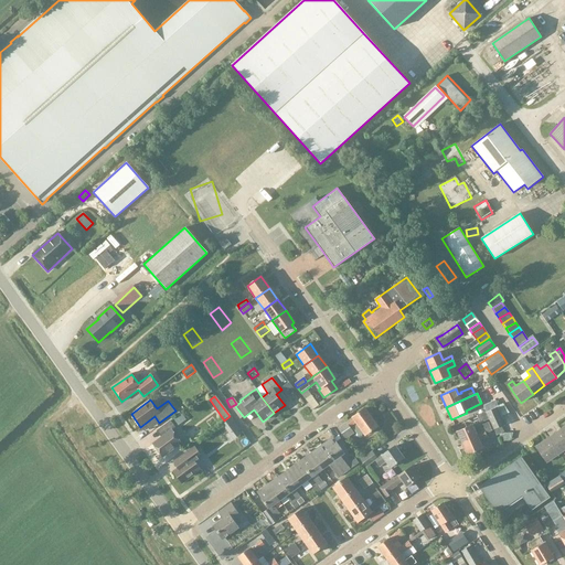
[(291,414),(296,411),(289,403),(286,406),(291,414)]
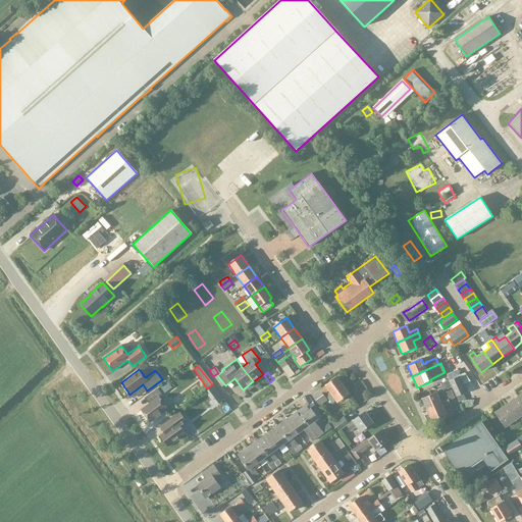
[(318,406),(320,404),(327,400),(323,394),(329,389),(337,402),(349,394),(336,377),(325,385),(311,396),(318,406)]
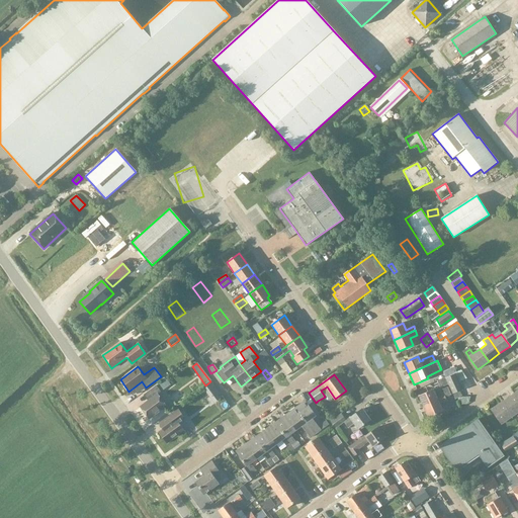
[(451,375),(445,378),(452,394),(461,390),(454,374),(451,375)]
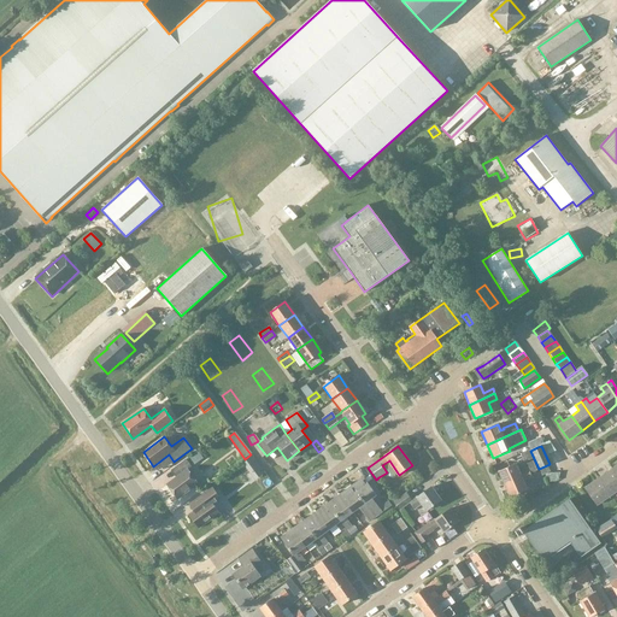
[(198,483),(187,469),(191,466),(186,459),(174,468),(180,475),(166,485),(177,499),(198,483)]
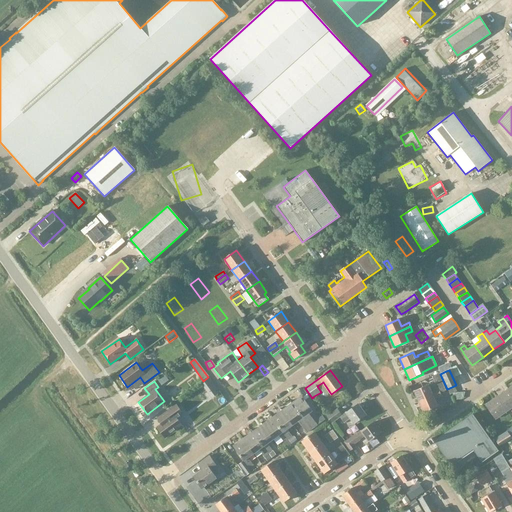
[(414,391),(419,402),(440,392),(440,393),(445,390),(442,383),(429,388),(428,385),(414,391)]
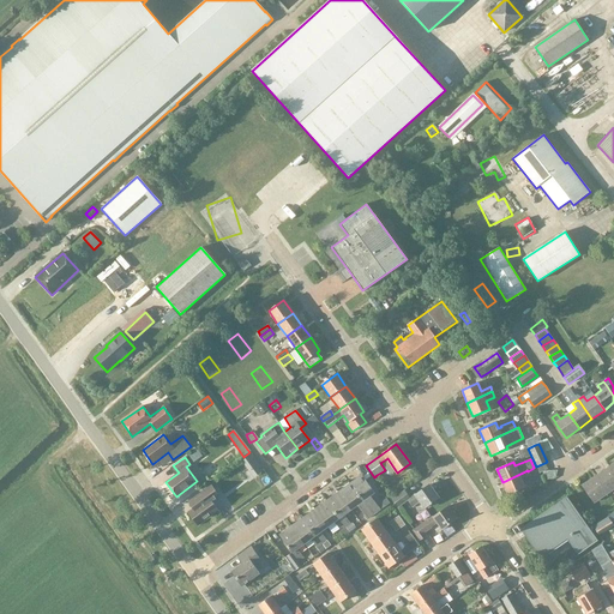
[(540,474),(542,473),(543,480),(555,479),(558,470),(545,471),(547,470),(545,464),(548,463),(547,462),(536,467),(540,474)]
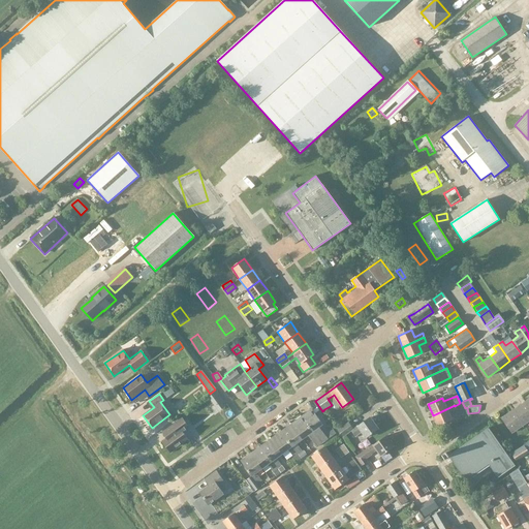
[(528,404),(526,401),(514,409),(524,425),(528,421),(528,404)]
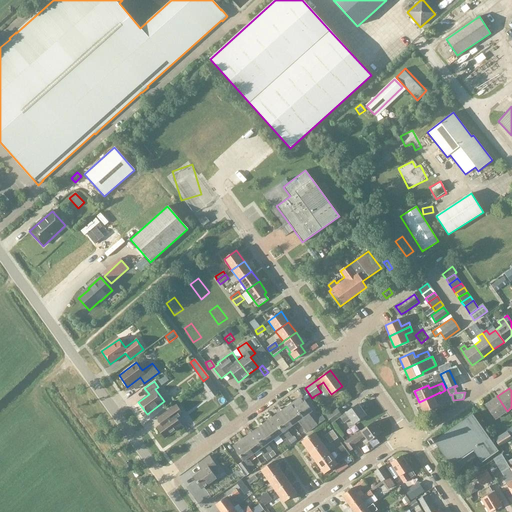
[(442,397),(440,393),(440,392),(419,402),(424,413),(438,407),(434,400),(442,397)]
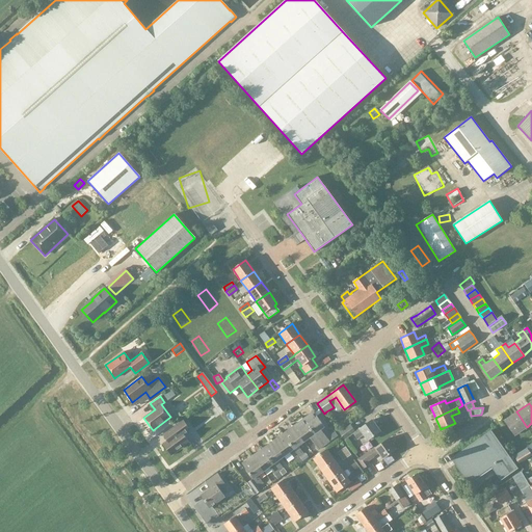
[(302,419),(322,446),(323,446),(329,442),(324,435),(322,436),(319,431),(324,427),(313,411),(302,419)]
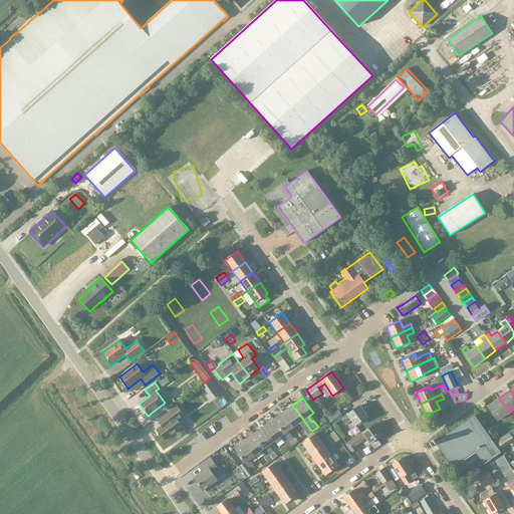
[(499,398),(488,407),(497,421),(509,413),(499,398)]
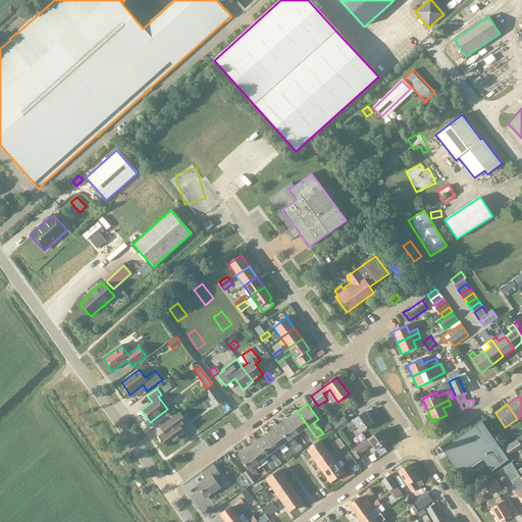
[(297,411),(286,418),(298,433),(304,429),(309,436),(312,440),(317,437),(316,437),(297,411)]
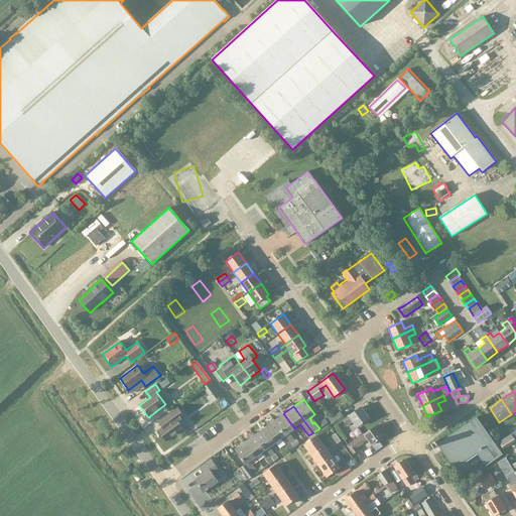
[(329,419),(330,421),(334,426),(343,420),(346,425),(352,420),(357,426),(368,418),(360,407),(345,418),(340,411),(329,419)]
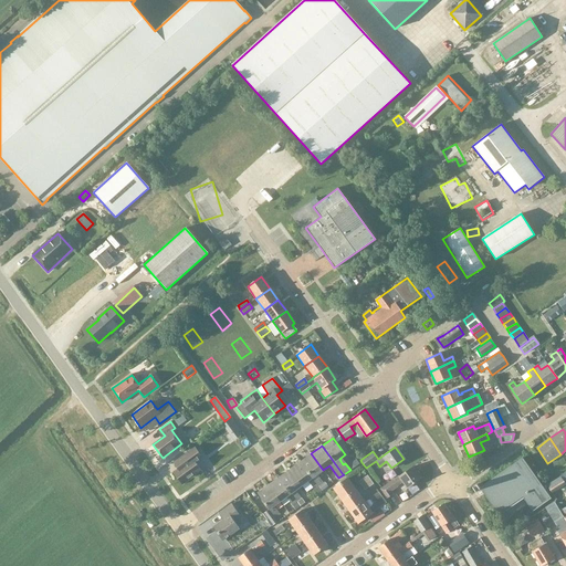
[(185,463),(174,472),(182,484),(201,471),(196,462),(202,458),(195,448),(180,458),(185,463)]
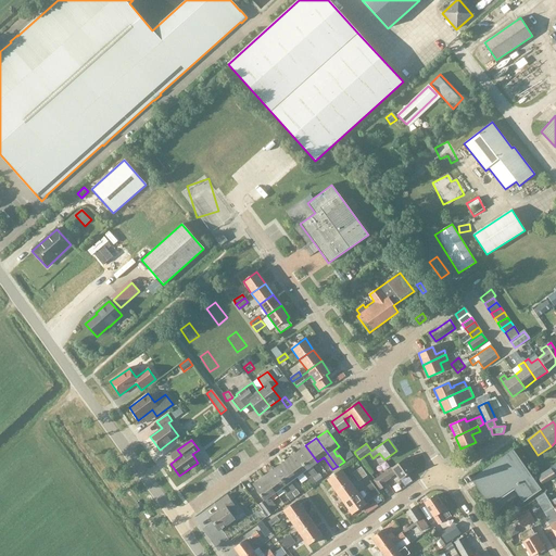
[(305,445),(295,453),(313,477),(317,474),(312,466),(317,462),(305,445)]
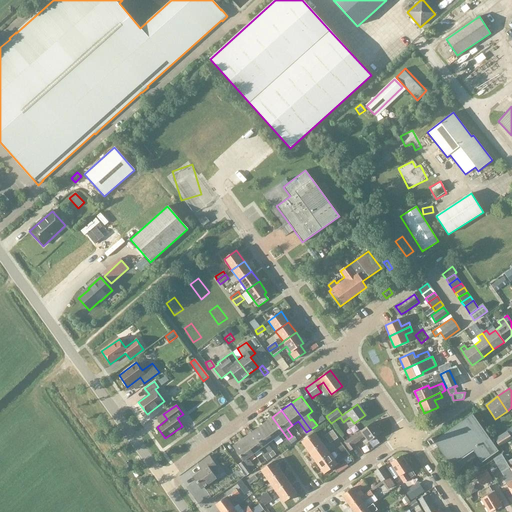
[(428,440),(431,444),(434,442),(449,463),(471,447),(481,463),(498,451),(472,414),(434,441),(432,437),(428,440)]
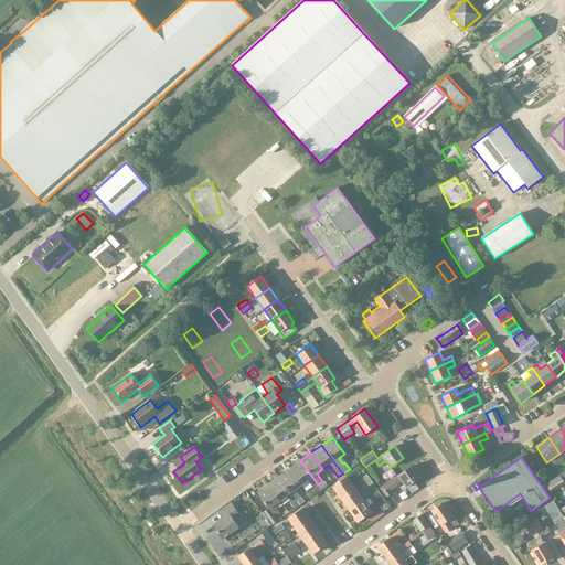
[(300,460),(289,468),(301,486),(308,481),(313,489),(318,484),(300,460)]
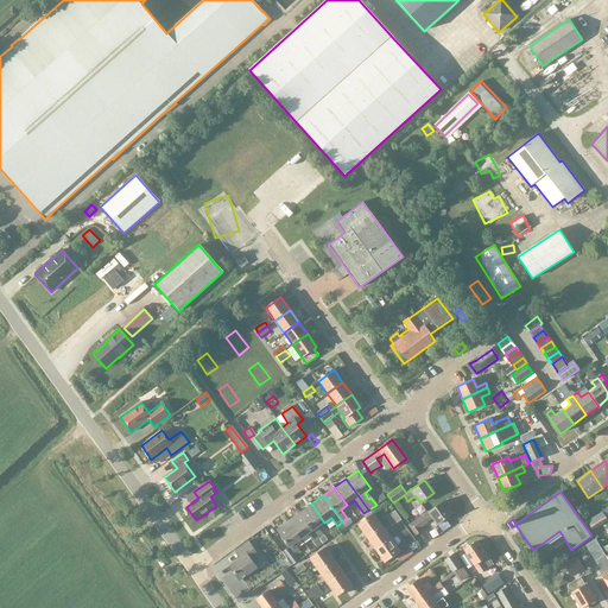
[(419,529),(432,519),(437,525),(453,514),(443,501),(409,525),(416,536),(422,531),(419,529)]
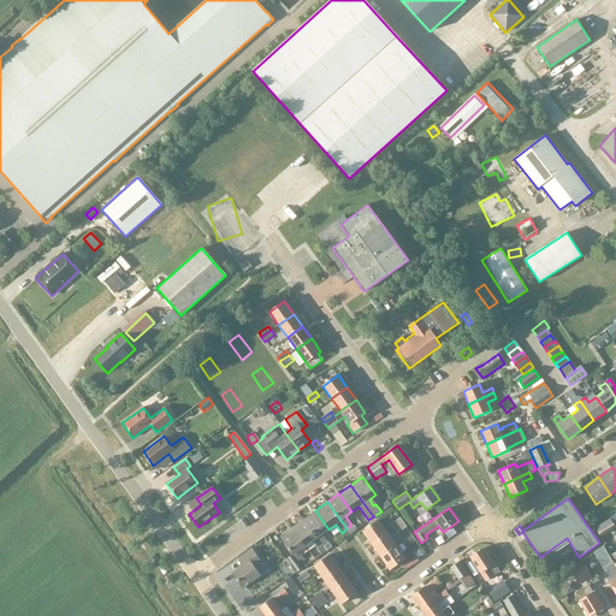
[(315,510),(303,520),(326,550),(331,548),(327,543),(329,543),(321,534),(329,529),(315,510)]
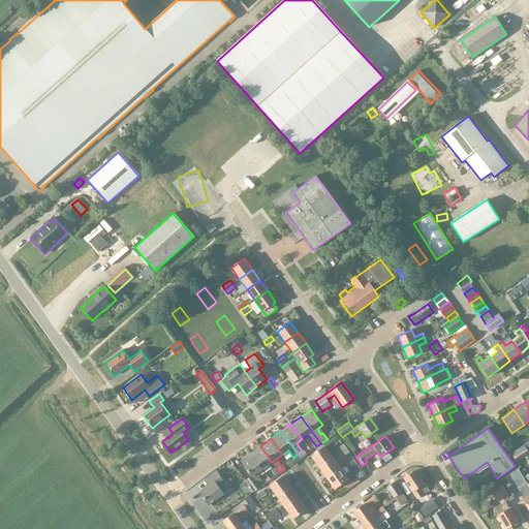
[(335,449),(338,454),(346,448),(343,444),(335,449)]
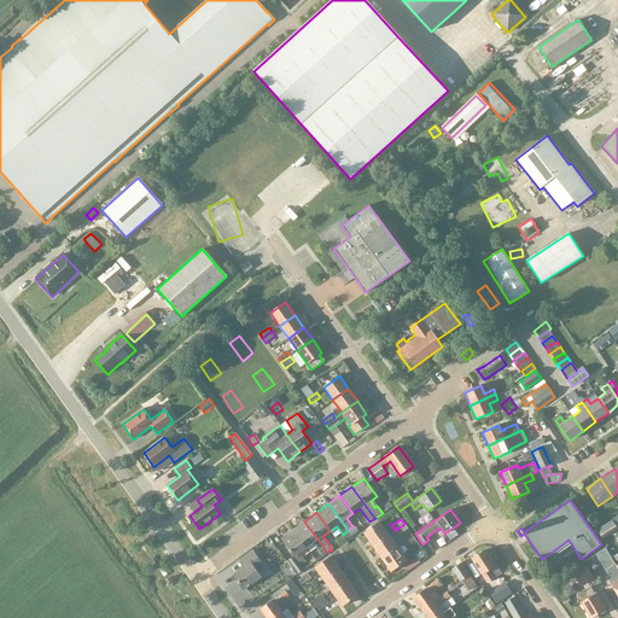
[(304,522),(293,530),(307,548),(313,543),(319,552),(324,548),(327,553),(327,552),(304,522)]
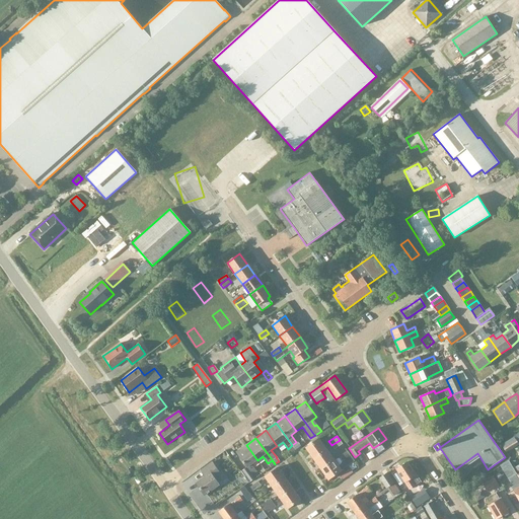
[(305,448),(313,458),(326,449),(318,438),(305,448)]
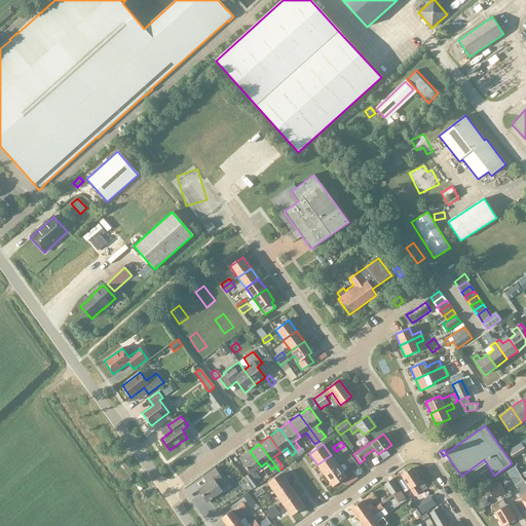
[(201,446),(187,452),(192,462),(207,456),(201,446)]
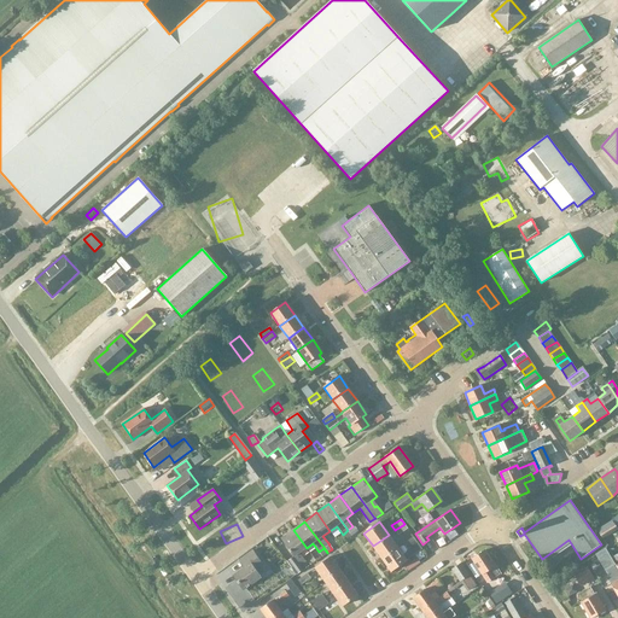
[(404,524),(395,530),(398,535),(407,529),(404,524)]
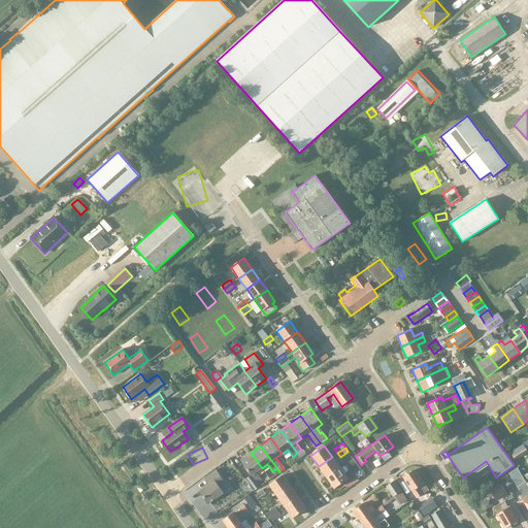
[(256,472),(262,468),(251,453),(240,460),(257,483),(261,480),(256,472)]
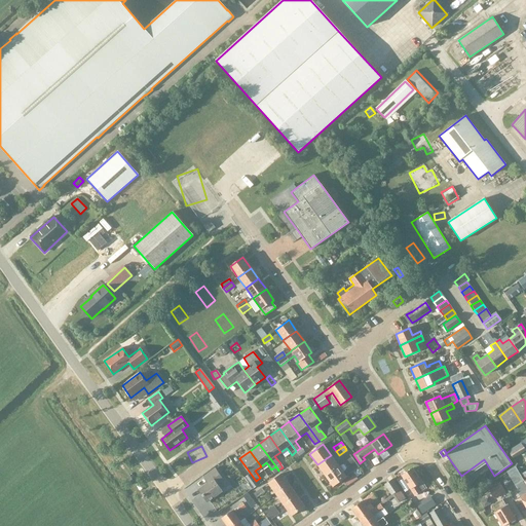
[(317,464),(325,476),(338,465),(331,455),(317,464)]
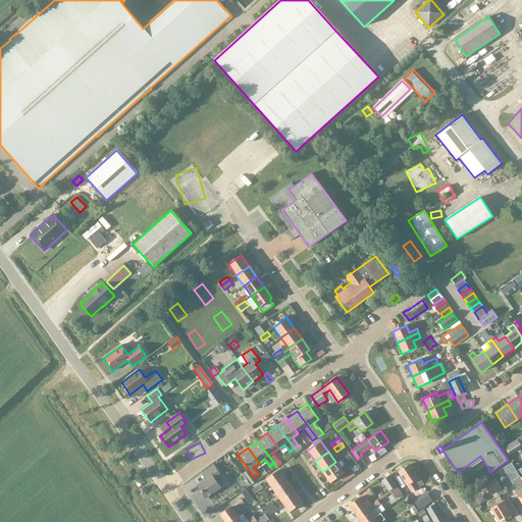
[(349,454),(342,459),(336,463),(335,462),(322,472),(330,482),(344,473),(356,464),(349,454)]
